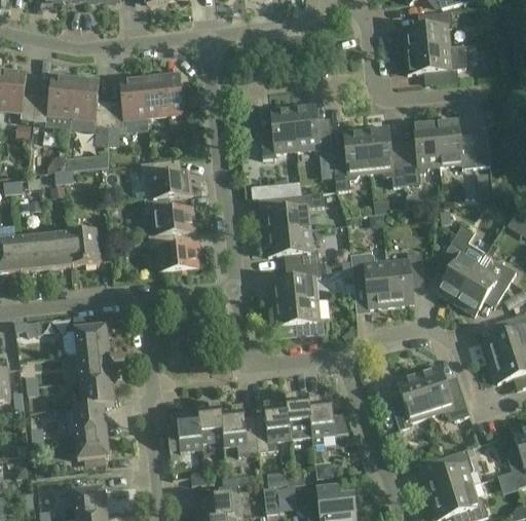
[(405,0),(407,3),(411,0),(433,0),(439,8),(473,0),(405,0)]
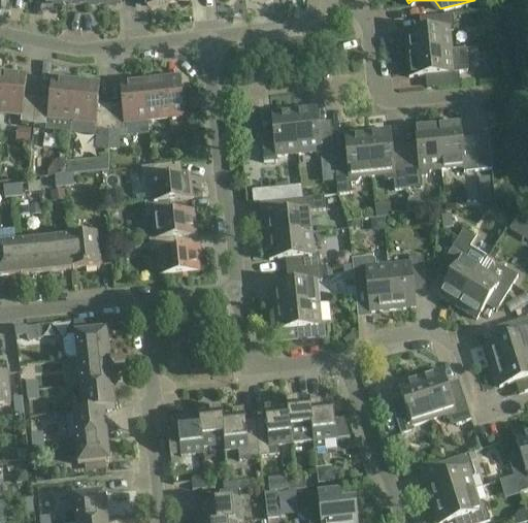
[(406,52),(451,47),(449,26),(455,25),(454,10),(426,13),(427,27),(404,29),(406,52)]
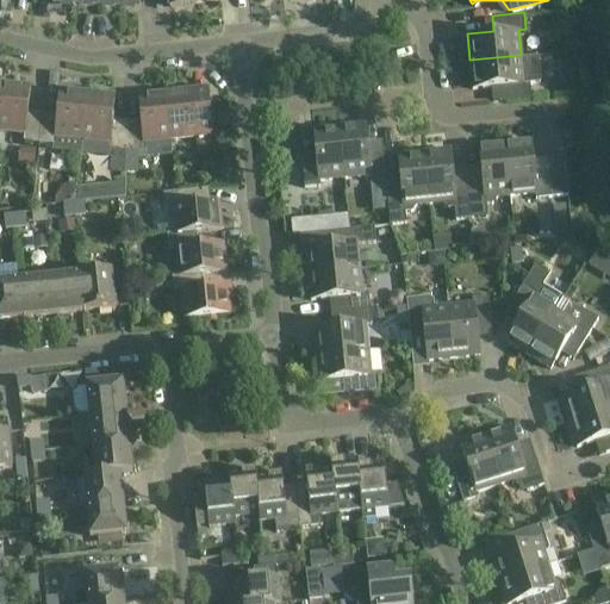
[(537,53),(521,55),(470,60),(472,86),(498,82),(500,98),(531,95),(530,80),(541,79),(537,53)]
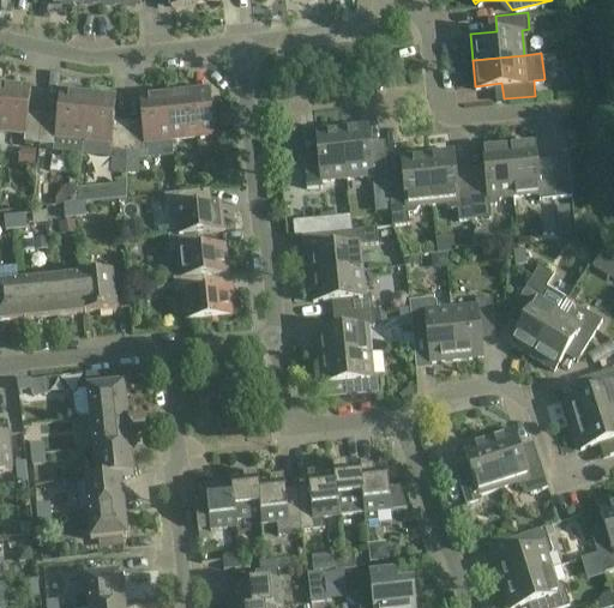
[(23,138),(38,140),(42,109),(28,108),(30,83),(2,80),(0,109),(0,128),(25,131),(23,138)]
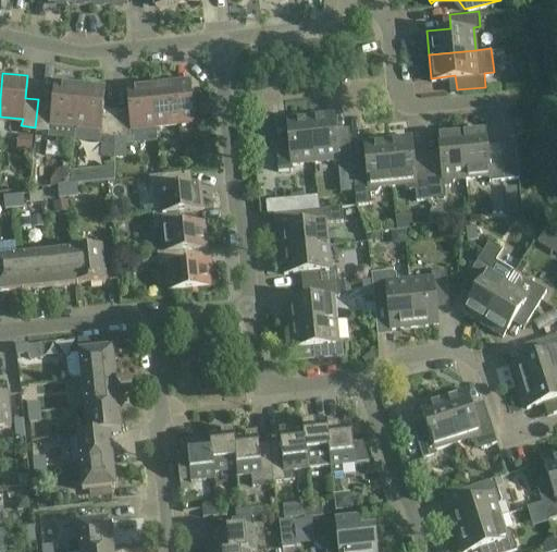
[(176,78),(151,81),(156,126),(180,124),(180,130),(195,129),(192,100),(189,77),(176,78)]
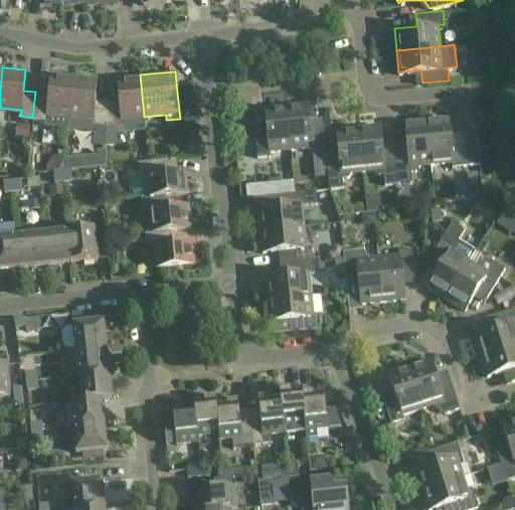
[(47,114),(69,116),(73,74),(50,72),(47,94),(35,92),(32,118),(47,119),(47,114)]
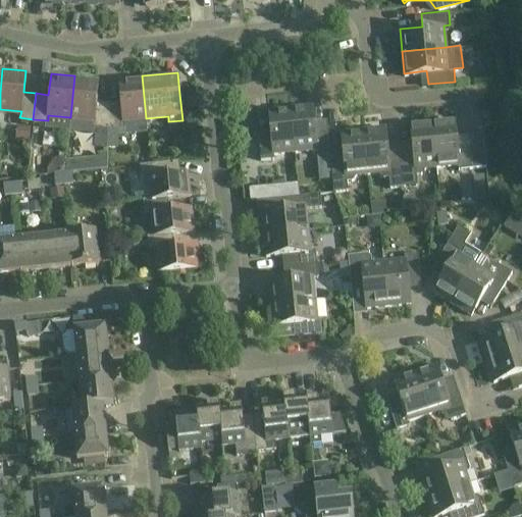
[(107,127),(108,101),(95,99),(97,79),(74,75),(70,117),(69,127),(107,132),(107,127)]
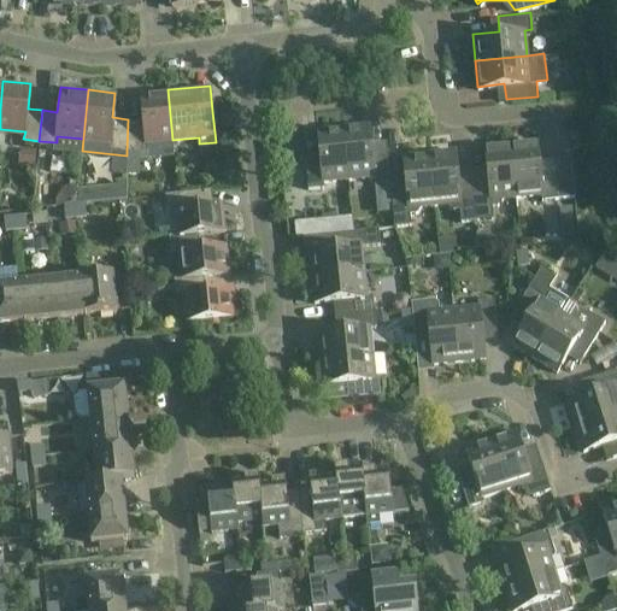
[(172,140),(168,89),(140,92),(142,118),(128,119),(127,151),(146,150),(146,141),(172,140)]
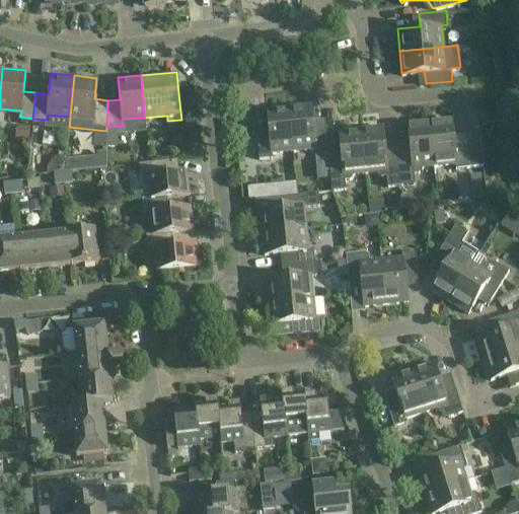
[(289,104),(293,148),(314,146),(314,151),(328,150),(325,124),(313,125),(311,102),(289,104)]
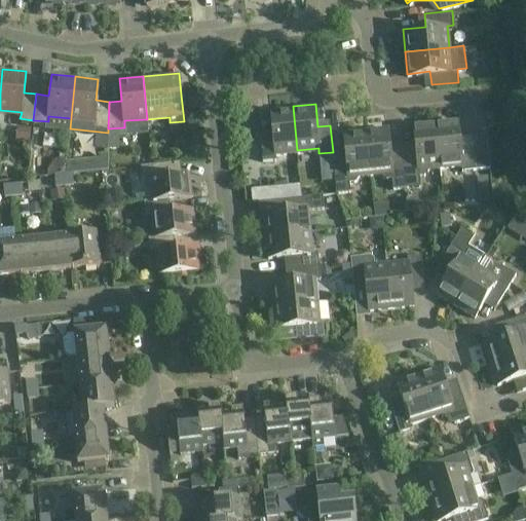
[(275,153),(297,150),(293,106),(270,108),(272,131),(259,132),(262,159),(275,157),(275,153)]
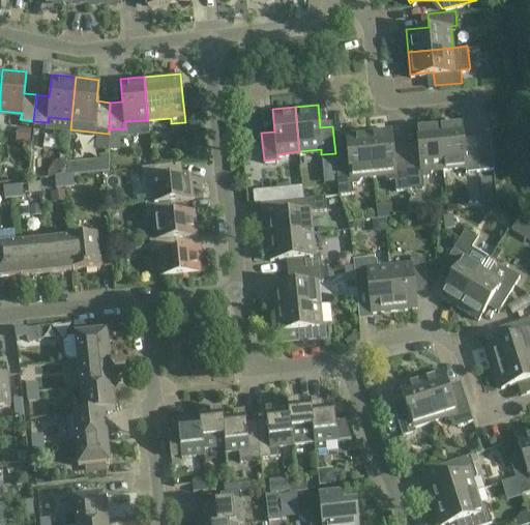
[(439,122),(443,169),(464,167),(464,171),(494,168),(491,134),(475,136),(476,141),(464,142),(462,120),(439,122)]
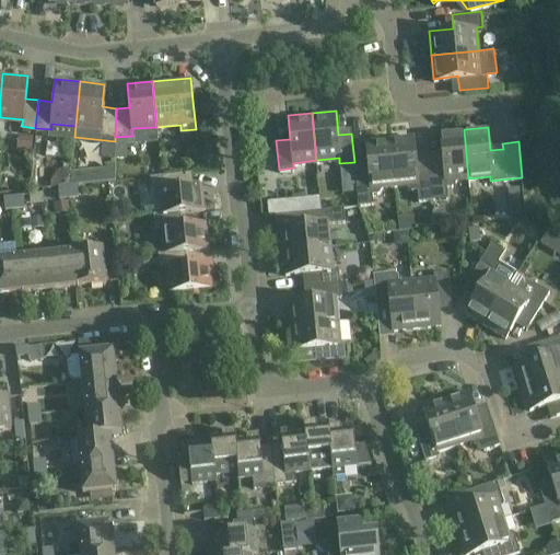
[(428,157),(432,197),(447,195),(446,184),(452,184),(455,180),(468,178),(464,129),(440,131),(442,155),(428,157)]
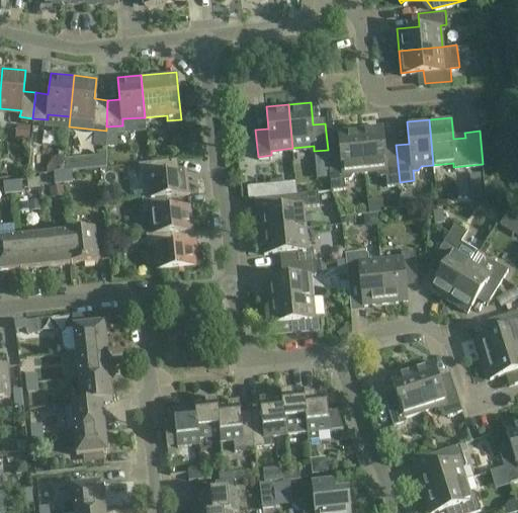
[(30,122),(16,121),(15,136),(29,137),(30,122)]
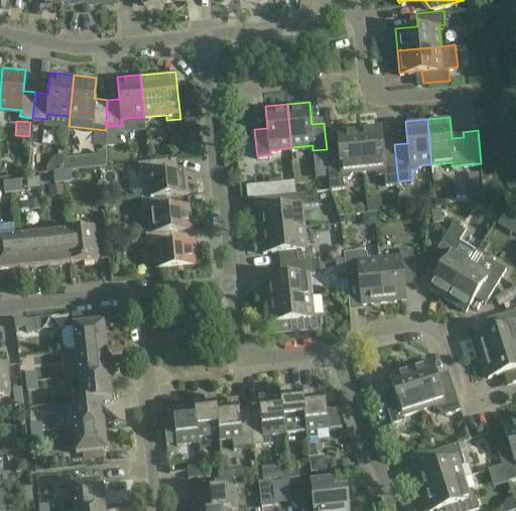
[(359,126),(363,170),(376,169),(379,172),(385,171),(385,182),(398,181),(394,144),(383,146),(381,124),(359,126)]
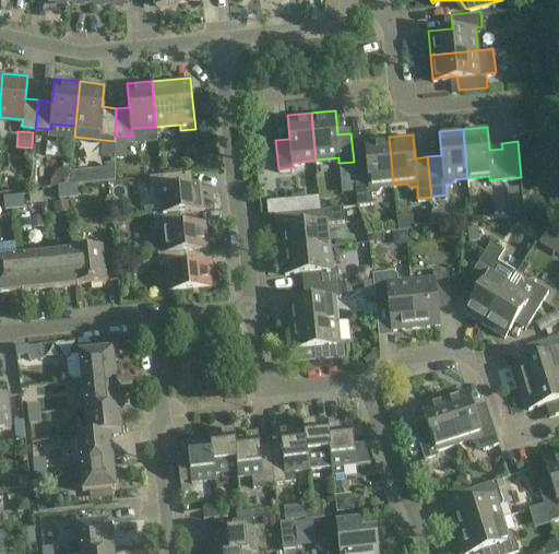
[(380,186),(393,185),(389,137),(365,139),(367,163),(354,164),(357,202),(372,201),(371,191),(377,190),(380,186)]
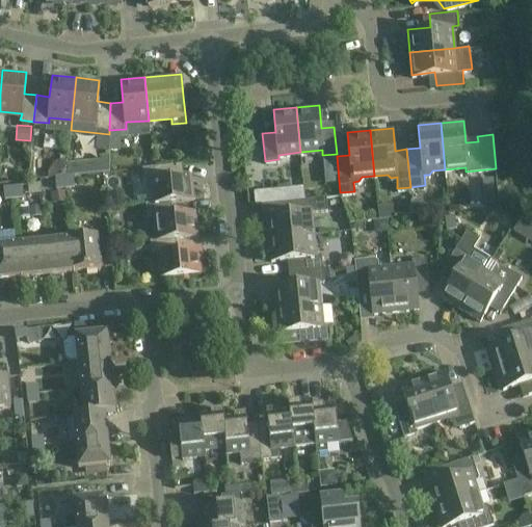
[(64,170),(109,168),(109,155),(63,157),(64,170)]
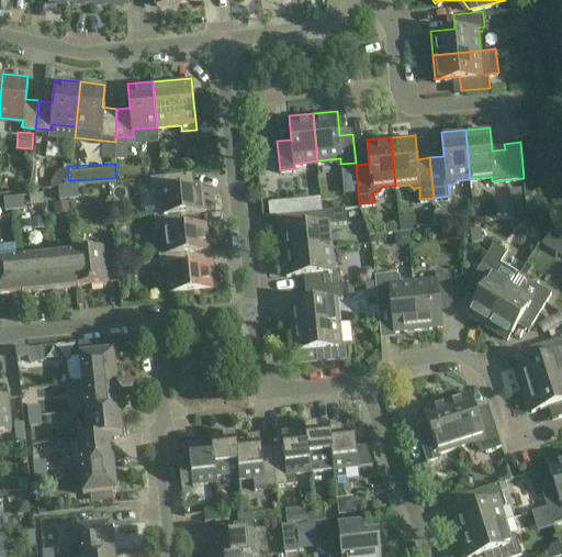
[(177,171),(149,175),(150,190),(157,189),(159,213),(182,211),(204,208),(202,182),(193,184),(192,170),(177,171)]
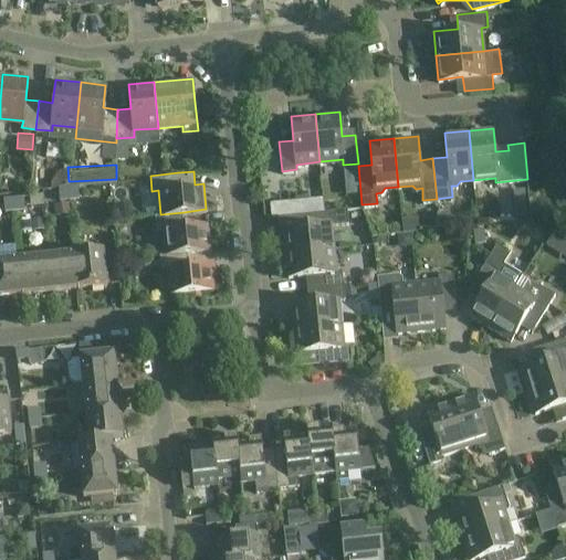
[(524,208),(522,186),(513,188),(515,209),(524,208)]
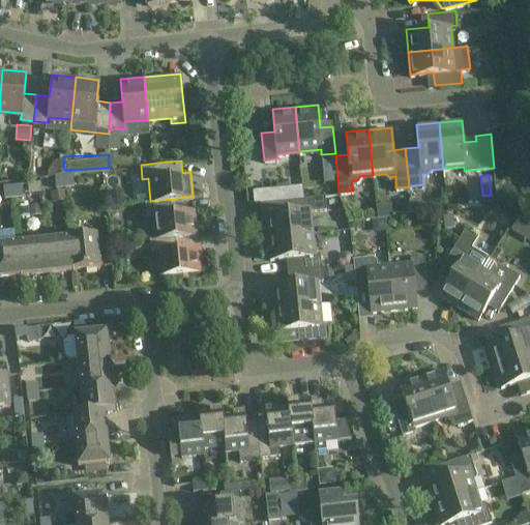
[(12,182),(13,195),(23,194),(22,181),(12,182)]
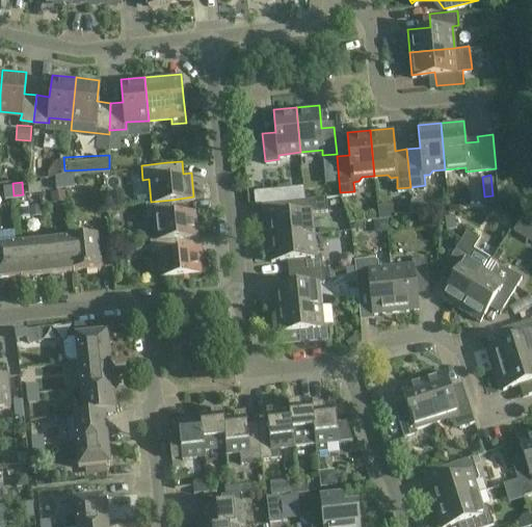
[(14,195),(12,183),(4,184),(5,196),(14,195)]
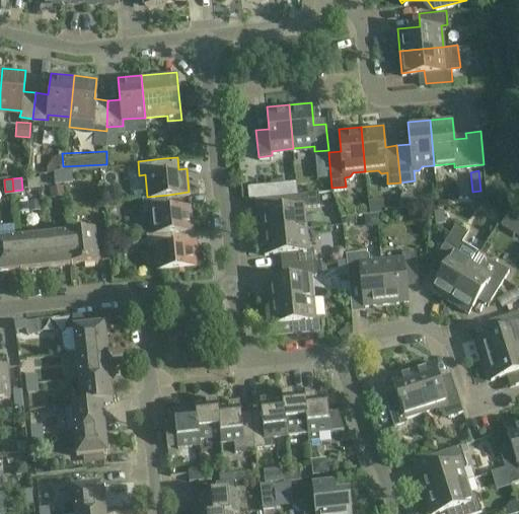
[(261,196),(258,182),(247,184),(248,197),(261,196)]
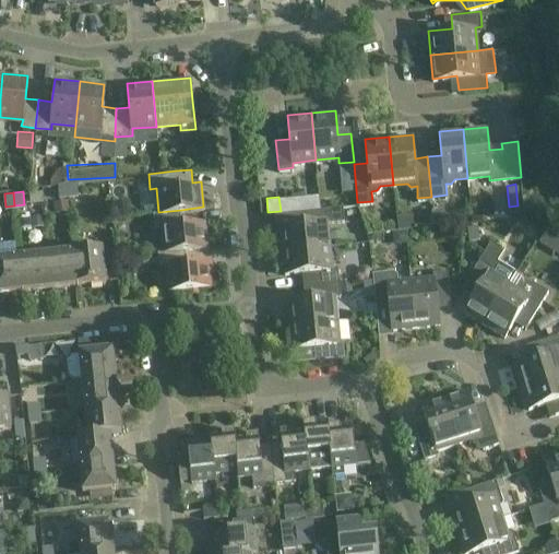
[(342,205),(302,210),(304,222),(280,224),(283,248),(329,244),(326,222),(344,220),(342,205)]
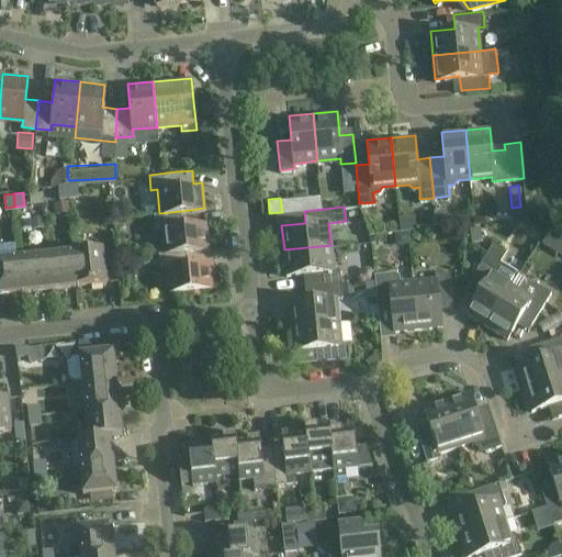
[(164,252),(186,249),(209,247),(205,222),(183,224),(182,211),(159,213),(154,213),(156,229),(161,227),(164,252)]
